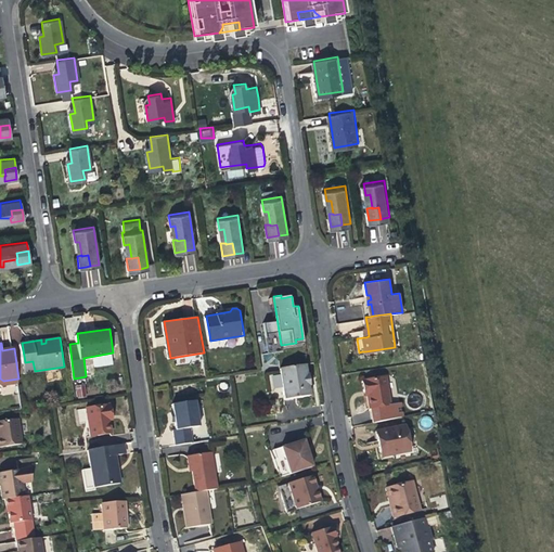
[(26,372),(35,371),(33,361),(25,362),(26,372)]
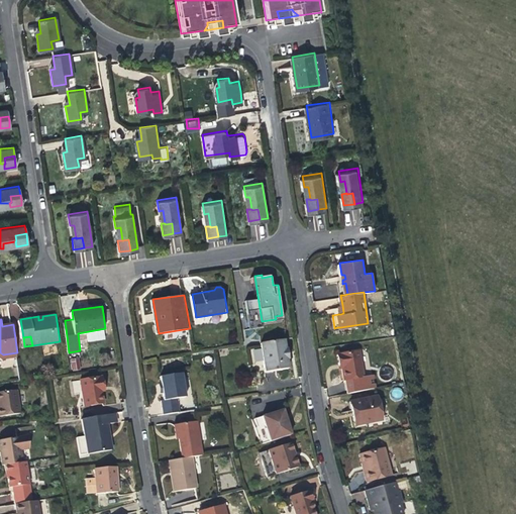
[(286,338),(263,341),(267,371),(291,367),(289,357),(290,357),(289,347),(288,347),(286,338)]
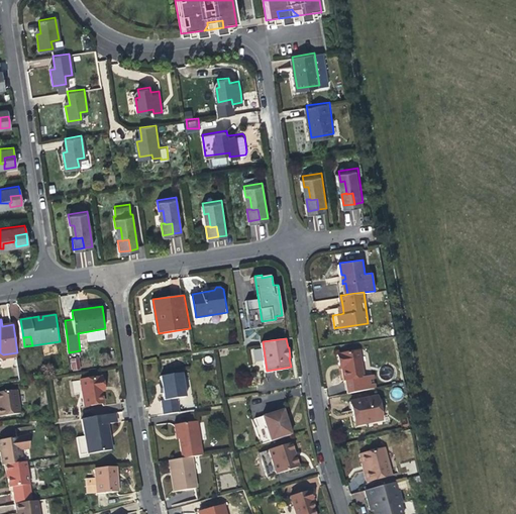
[(252,360),(265,357),(263,344),(251,346),(252,360)]
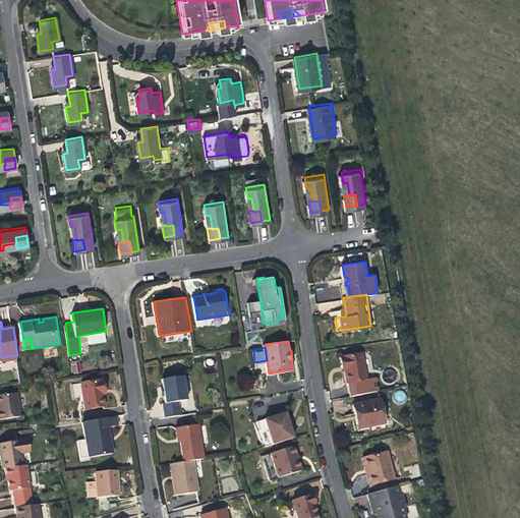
[(340,355),(340,359),(343,358),(343,363),(346,383),(365,380),(361,352),(340,355)]
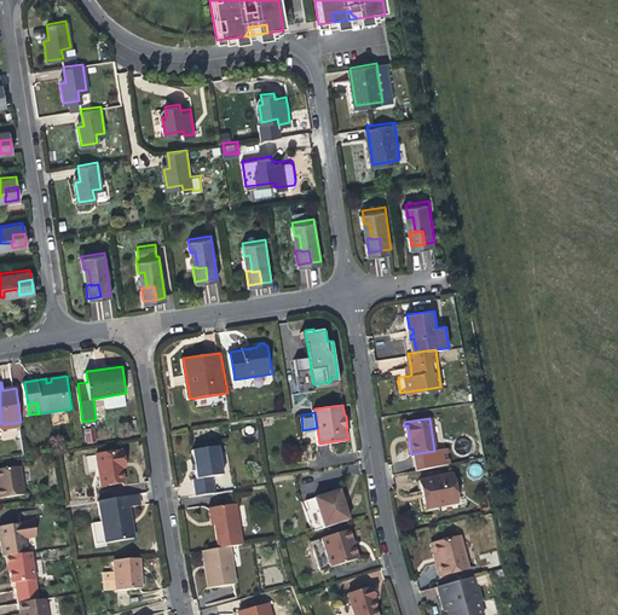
[(96,424),(85,427),(87,440),(98,439),(96,424)]
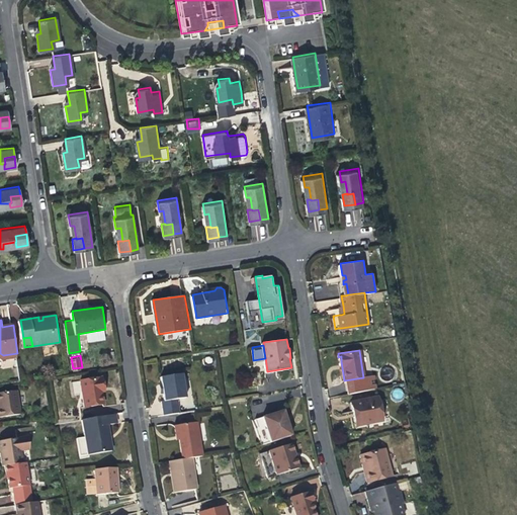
[(162,376),(163,383),(164,393),(165,400),(163,400),(165,414),(181,411),(179,398),(187,397),(183,373),(162,376)]
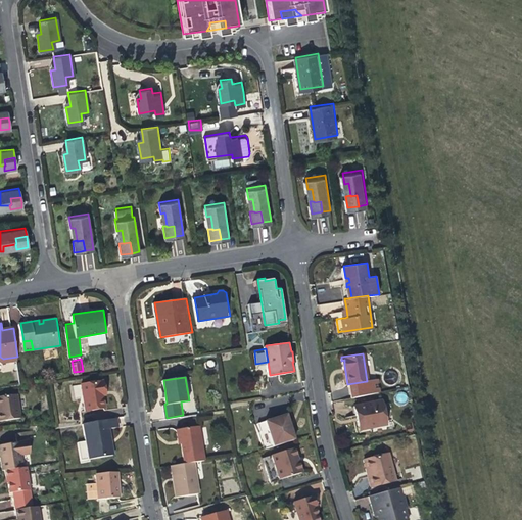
[(104,380),(81,383),(84,397),(85,407),(94,406),(94,408),(105,407),(103,394),(102,390),(105,390),(104,380)]
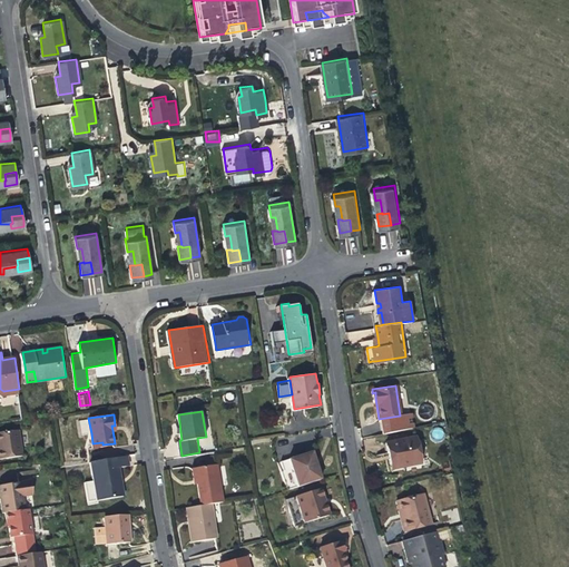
[(0,457),(23,453),(20,428),(0,430),(0,457)]
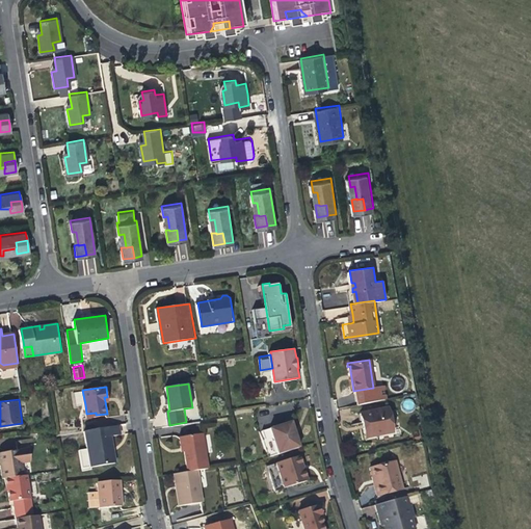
[(362,412),(364,422),(366,421),(367,427),(365,428),(366,437),(394,431),(390,406),(362,412)]
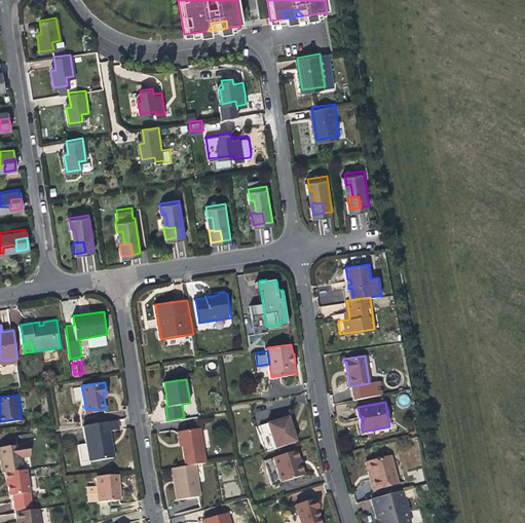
[(290,414),(268,421),(276,447),(298,441),(290,414)]
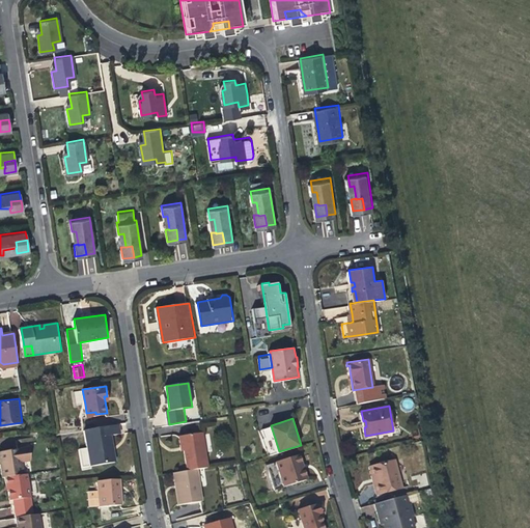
[(119,423),(85,428),(88,445),(80,446),(83,465),(116,460),(112,435),(120,433),(119,423)]
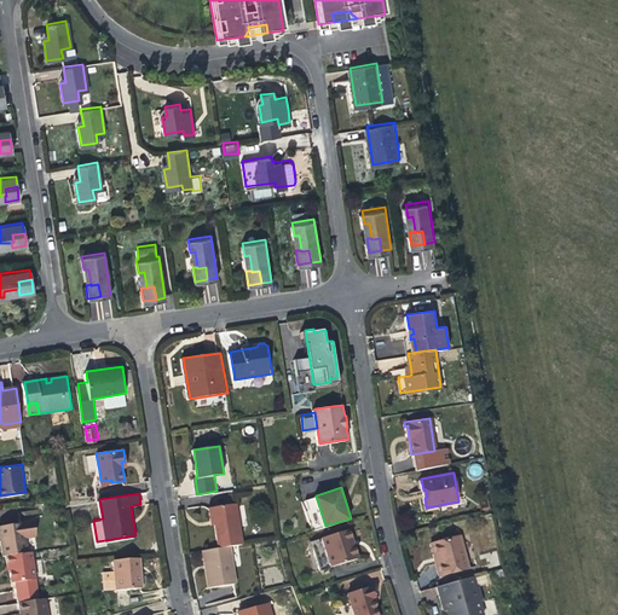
[(214,523),(218,546),(230,545),(242,543),(236,503),(209,506),(211,520),(214,520),(214,523)]
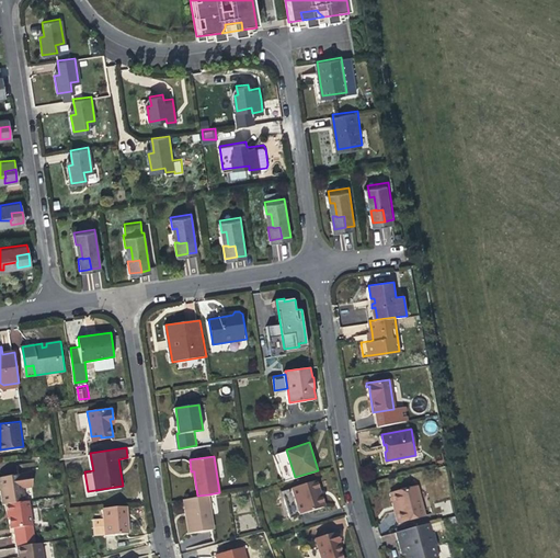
[(31,470),(0,475),(0,487),(1,496),(2,503),(6,503),(23,500),(25,500),(23,486),(33,485),(31,470)]
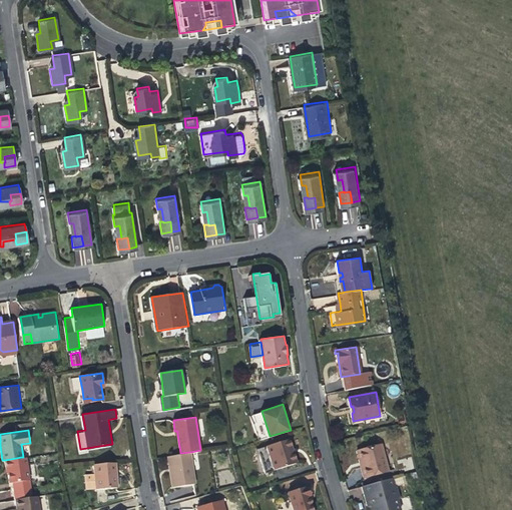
[(298,462),(295,450),(292,451),(291,447),(293,446),(291,438),(269,444),(271,452),(262,454),(267,471),(298,462)]
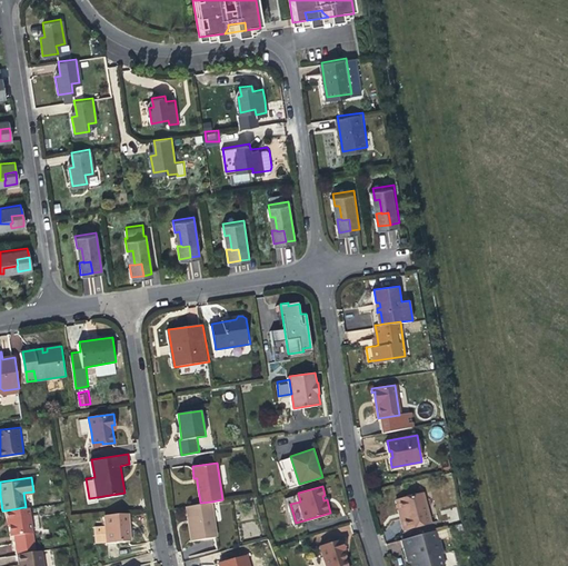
[(392,499),(395,512),(399,512),(404,529),(428,524),(420,493),(392,499)]
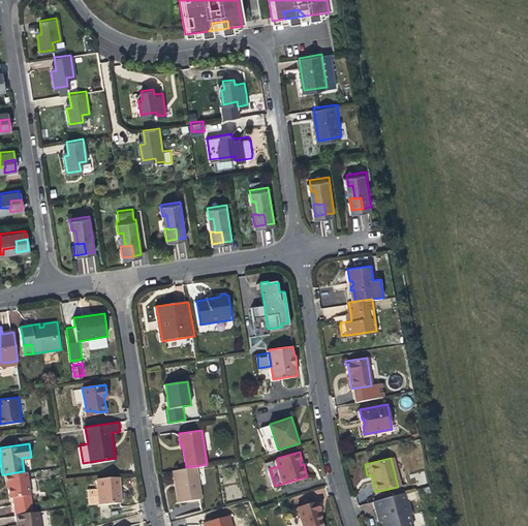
[(196,466),(186,467),(173,469),(178,501),(202,497),(196,466)]
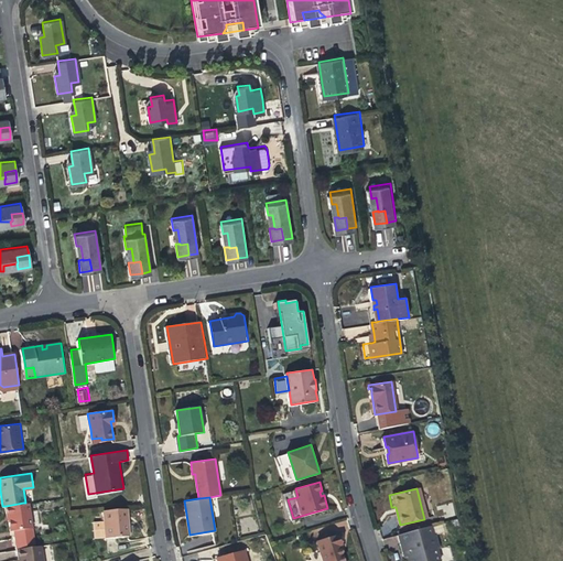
[(25,503),(23,503),(6,506),(7,514),(8,514),(10,530),(14,529),(19,529),(19,532),(15,533),(17,549),(18,548),(35,546),(29,502),(25,503)]
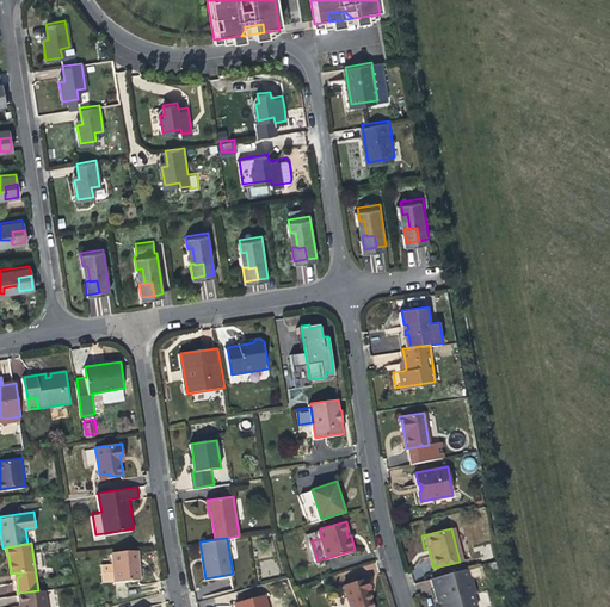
[(115,582),(139,580),(136,550),(112,551),(115,582)]
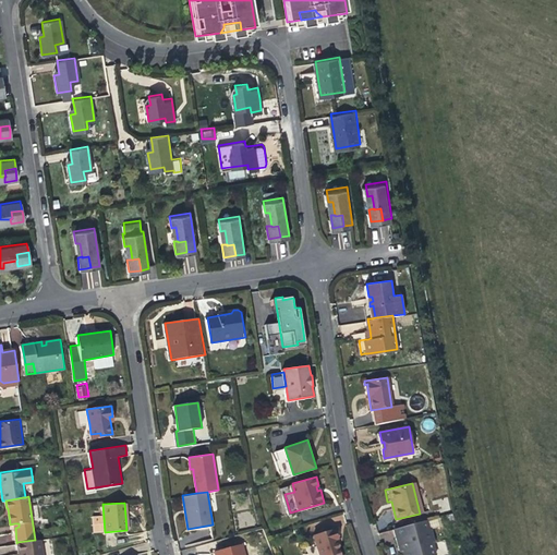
[(430,529),(427,519),(395,529),(400,547),(403,546),(406,554),(435,554),(437,554),(434,542),(435,542),(432,529),(430,529)]
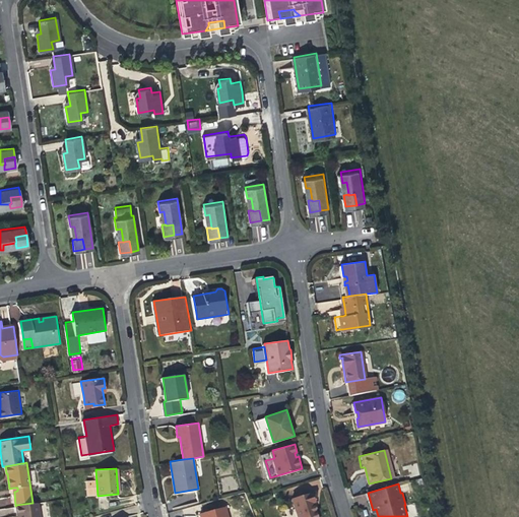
[(294,499),(296,506),(287,508),(289,516),(318,516),(314,502),(316,502),(313,492),(294,499)]
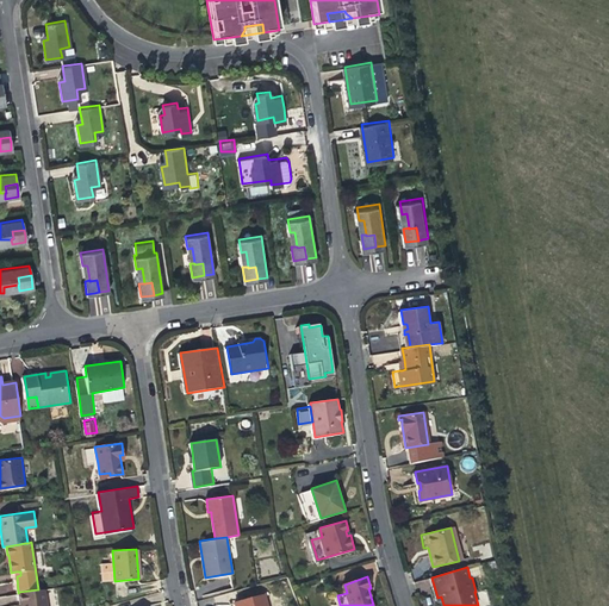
[(38,589),(19,592),(20,605),(24,604),(24,605),(47,605),(44,588),(38,589)]
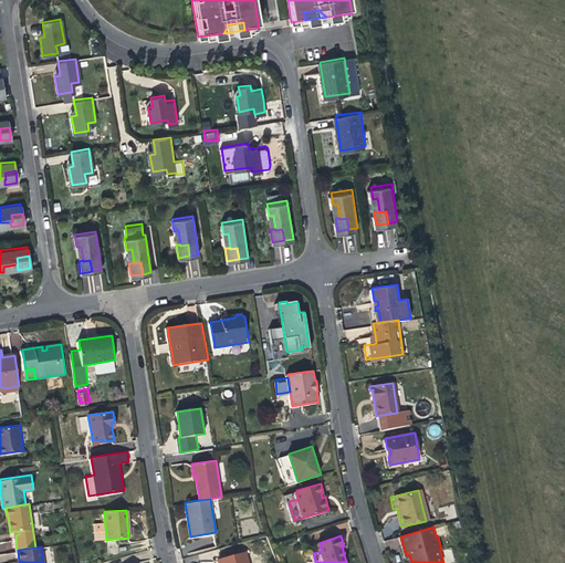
[(225,560),(219,561),(219,562),(249,562),(247,553),(225,560)]
